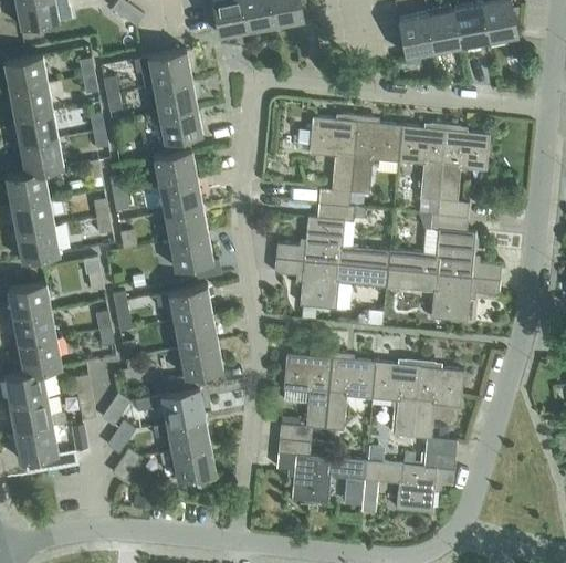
[(59,21),(54,0),(14,0),(20,29),(59,21)]
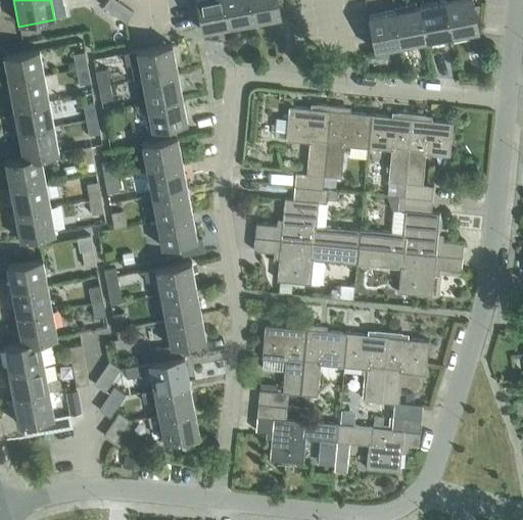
[(126,25),(133,14),(112,0),(109,0),(103,9),(126,25)]
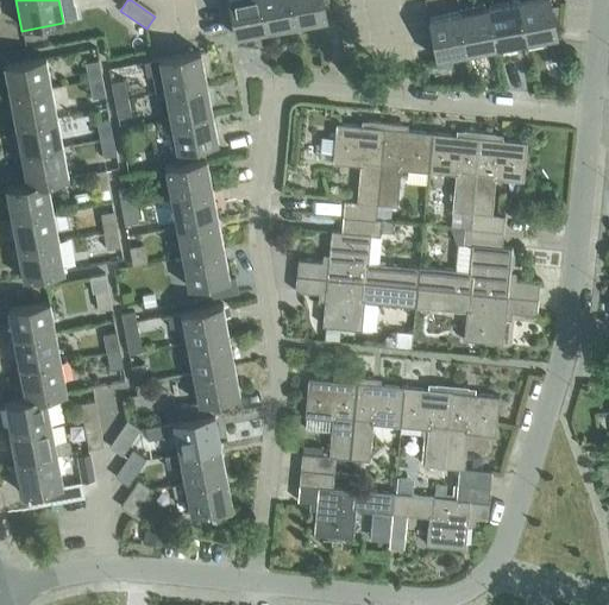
[(259,0),(227,0),(236,39),(267,33),(259,0)]
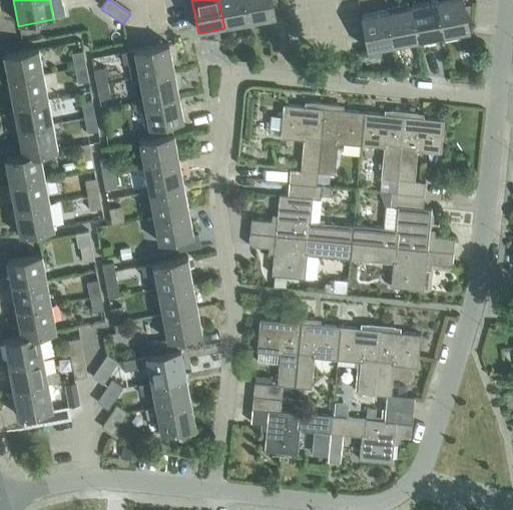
[(244,0),(218,0),(224,28),(249,24),(244,0)]
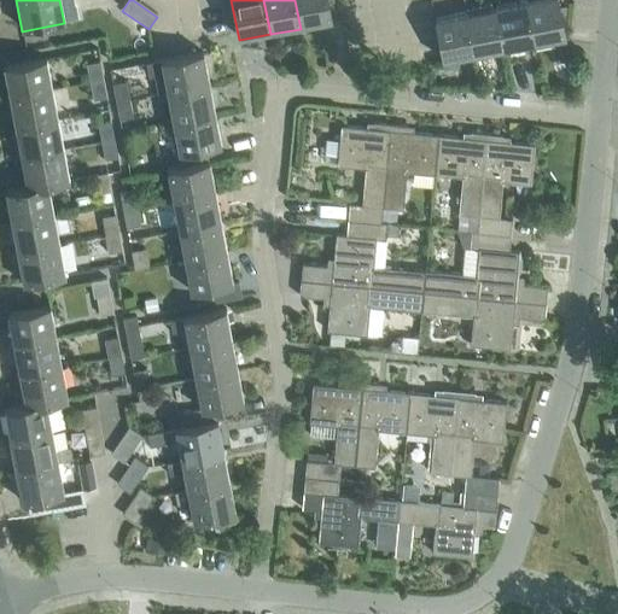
[(331,23),(326,0),(295,0),(301,29),(331,23)]
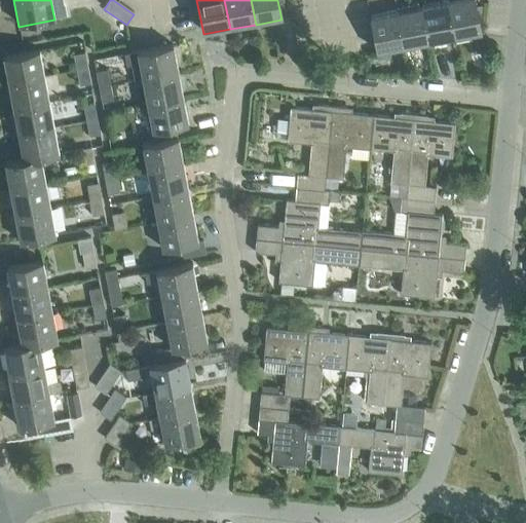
[(481,34),(474,0),(460,0),(447,3),(454,39),(481,34)]
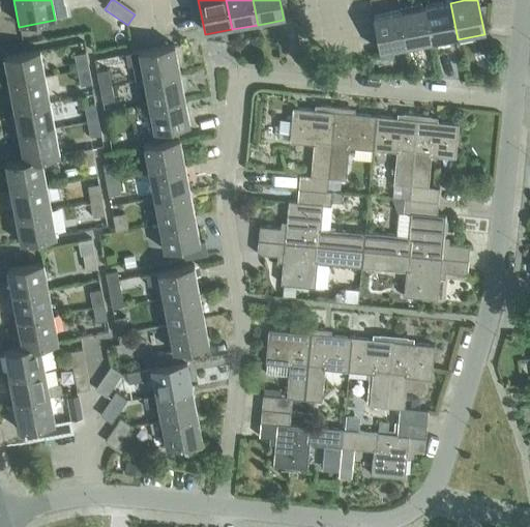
[(458,39),(450,3),(425,7),(428,21),(432,45),(458,39)]
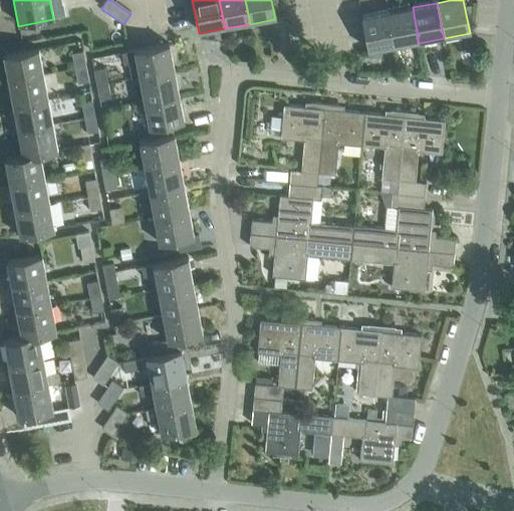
[(419,43),(415,20),(413,7),(388,12),(395,47),(419,43)]
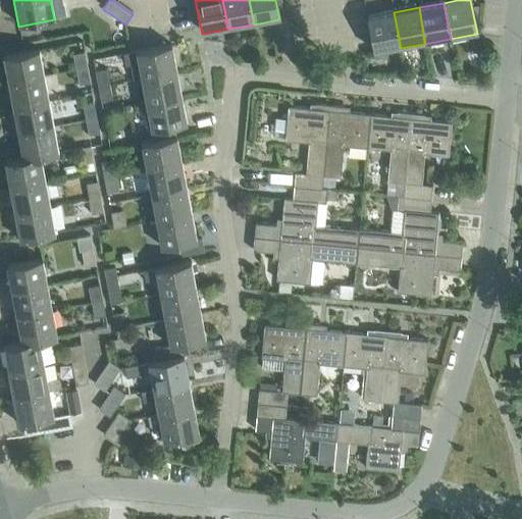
[(401,48),(394,12),(367,17),(374,53),(401,48)]
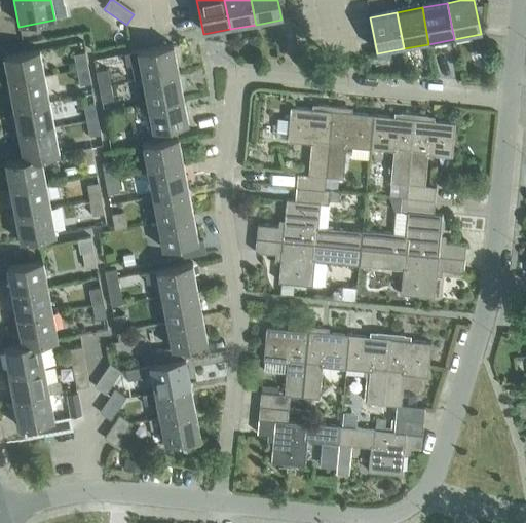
[(178,73),(173,47),(124,57),(126,67),(139,65),(142,80),(178,73)]
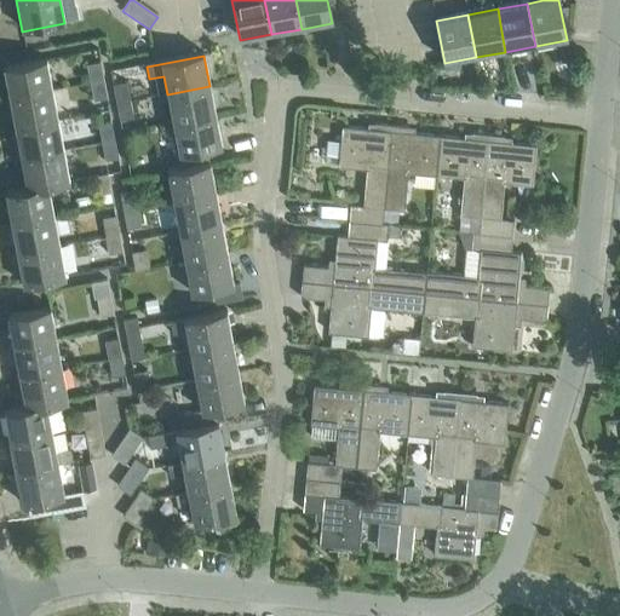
[(4,69),(10,101),(52,92),(46,61),(4,69)]
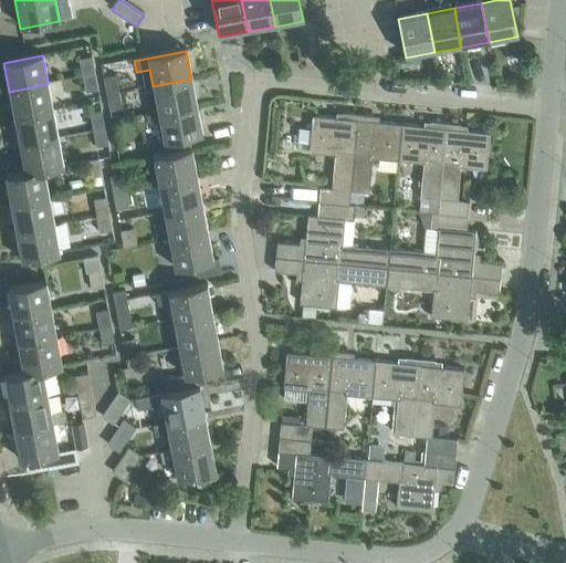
[(79,61),(82,77),(94,75),(93,69),(91,59),(79,61)]
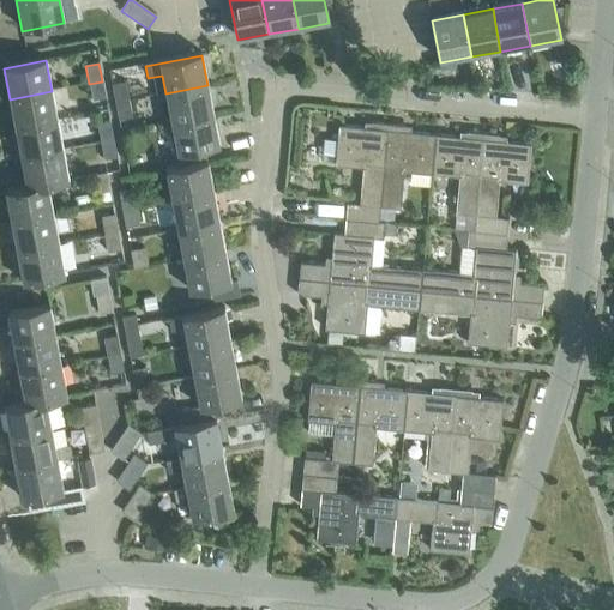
[(106,100),(102,82),(89,84),(92,102),(106,100)]
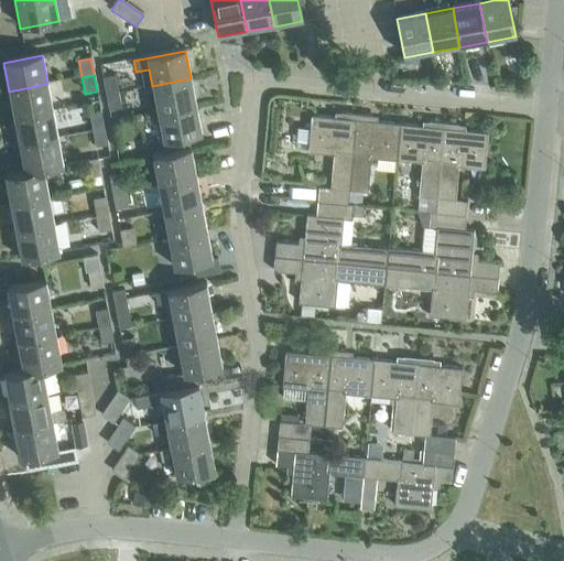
[(102,78),(106,95),(118,93),(115,76),(102,78)]
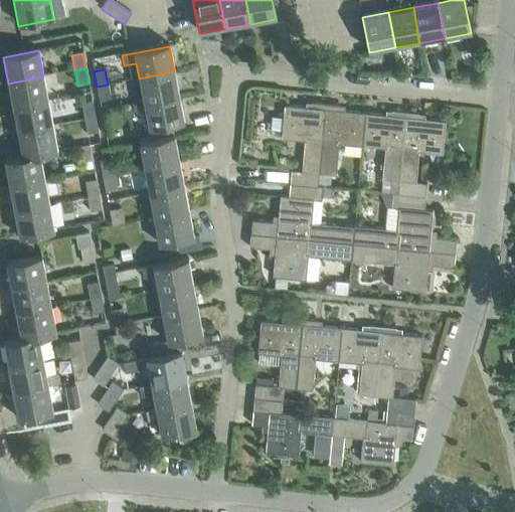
[(179,97),(174,71),(139,78),(144,104),(179,97)]
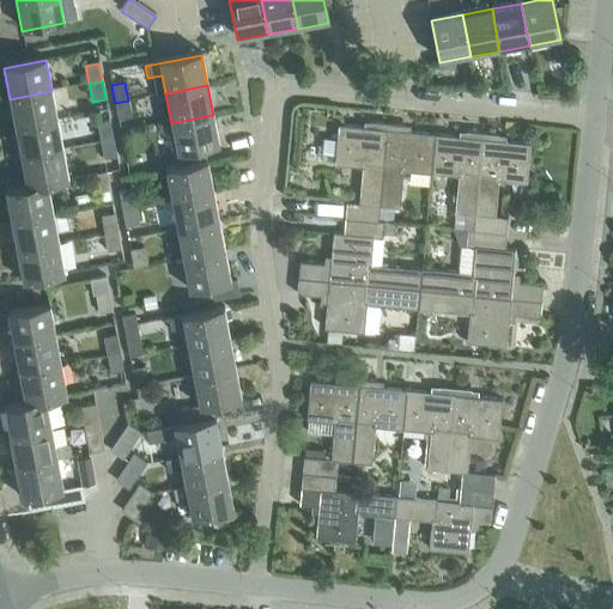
[(58,121),(52,91),(10,99),(14,129),(58,121)]
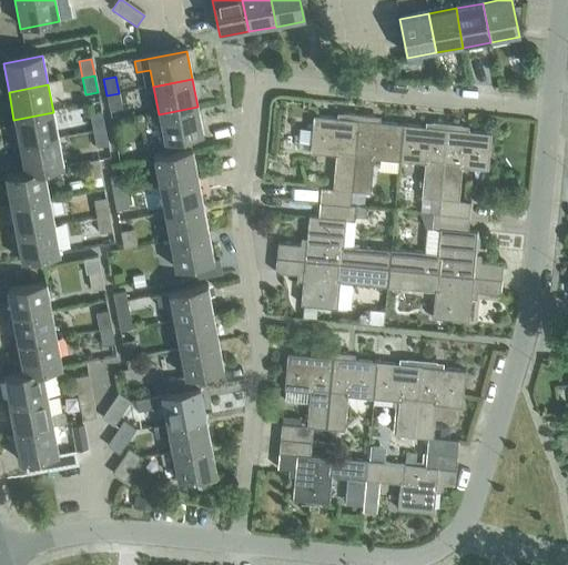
[(122,110),(119,93),(107,96),(110,112),(122,110)]
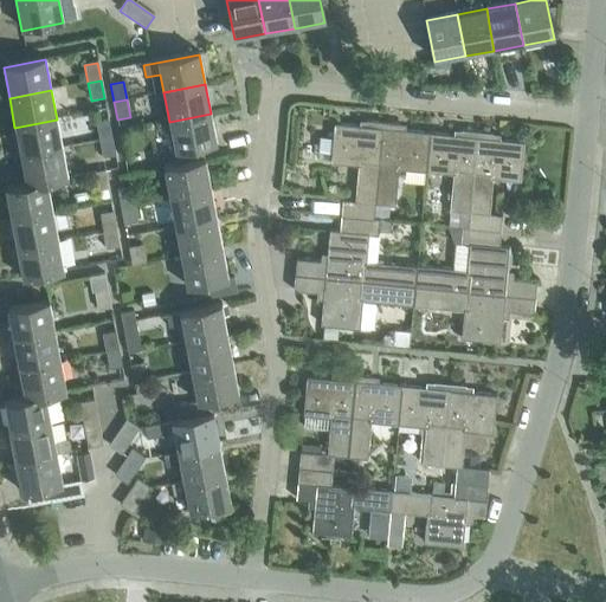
[(217,144),(211,114),(169,122),(174,151),(171,153),(173,167),(204,161),(201,147),(217,144)]
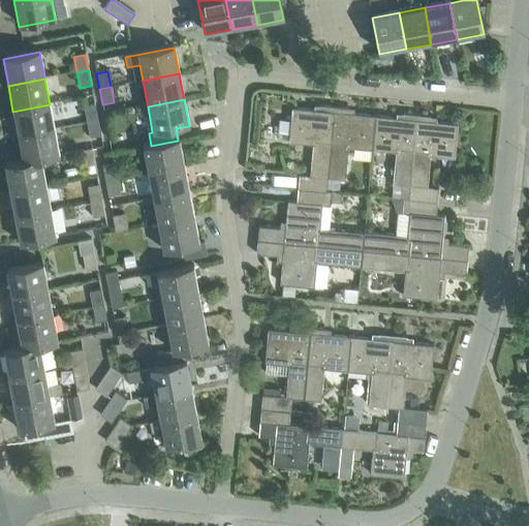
[(55,130),(50,104),(12,112),(18,137),(55,130)]
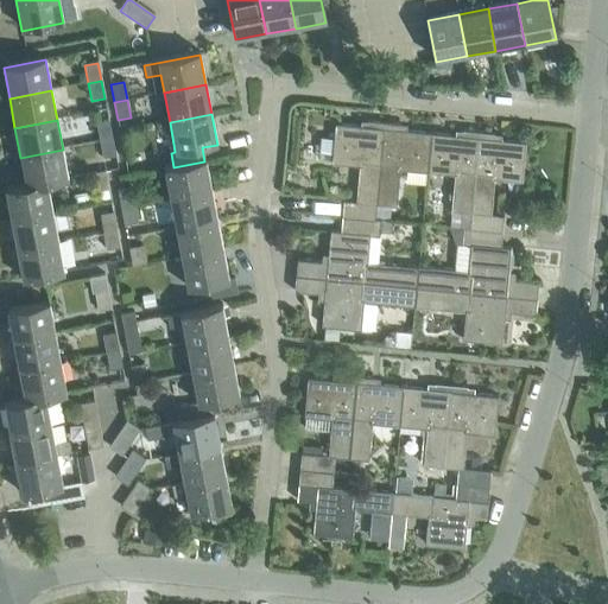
[(96,125),(100,144),(113,140),(109,122),(96,125)]
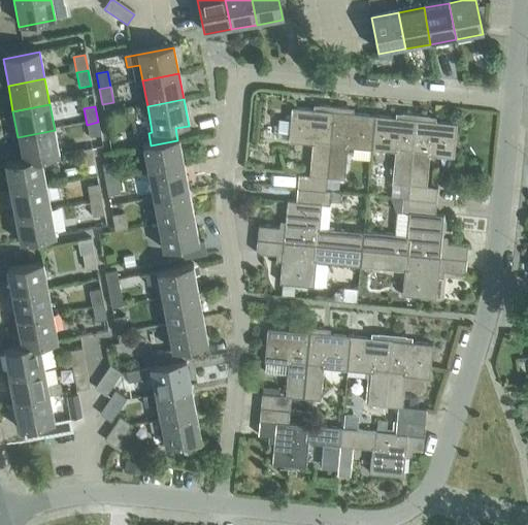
[(292,109),(289,143),(312,145),(309,177),(298,176),(297,190),(326,193),(326,192),(333,108),(320,107),(319,112),(292,109)]
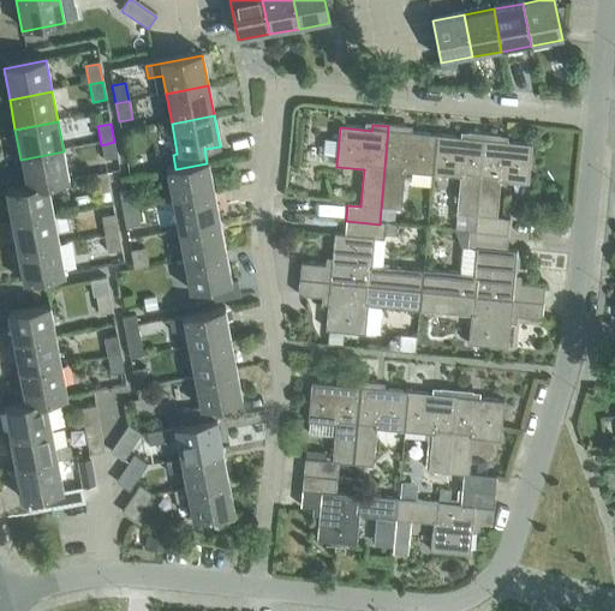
[(380,223),(380,225),(384,226),(388,226),(393,226),(394,210),(401,211),(405,174),(431,177),(435,137),(404,133),(405,127),(388,126),(380,223)]
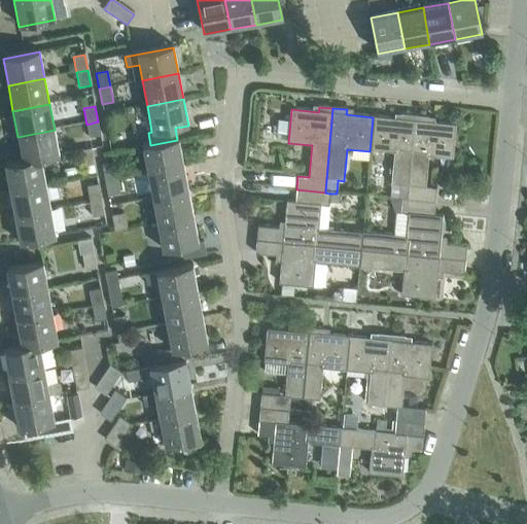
[(408,187),(415,116),(400,114),(400,119),(373,117),(370,151),(393,153),(390,185),(408,187)]
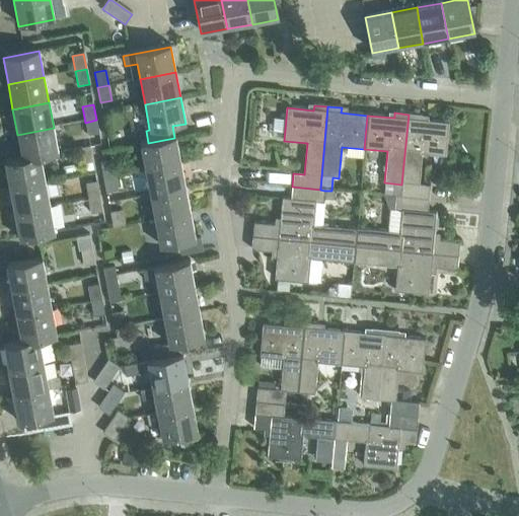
[(423,116),(409,115),(401,185),(400,197),(429,200),(430,187),(419,185),(422,154),(445,157),(449,124),(422,121),(423,116)]
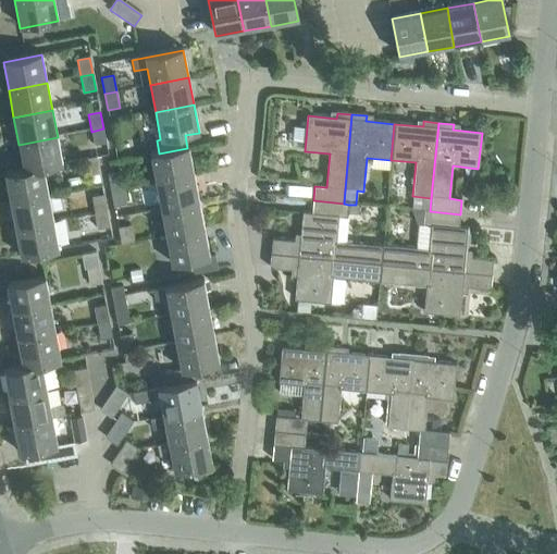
[(106,145),(103,128),(91,132),(94,147),(106,145)]
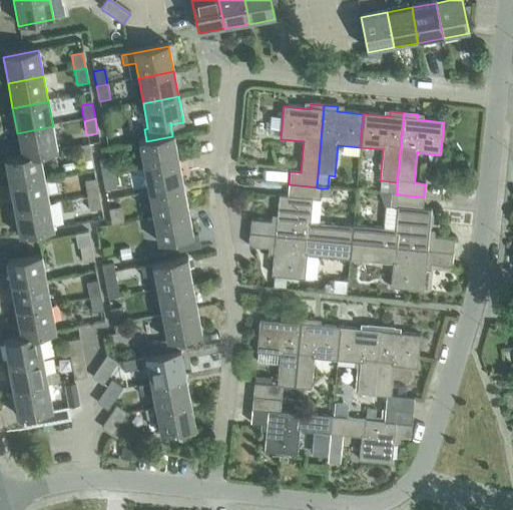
[(57,151),(53,126),(17,133),(22,157),(22,158),(40,154),(40,155),(57,151)]
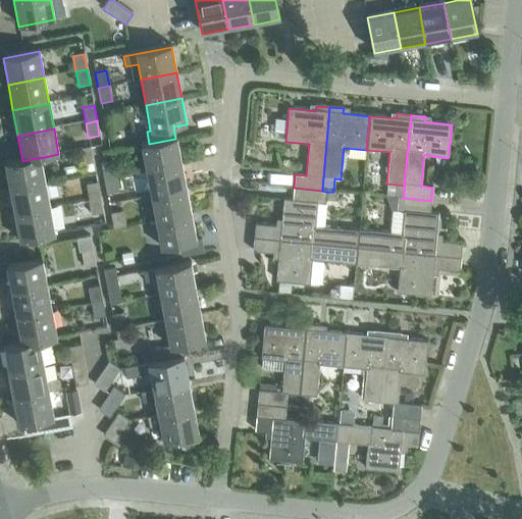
[(177,139),(175,139),(149,144),(141,146),(146,171),(181,164),(177,139)]
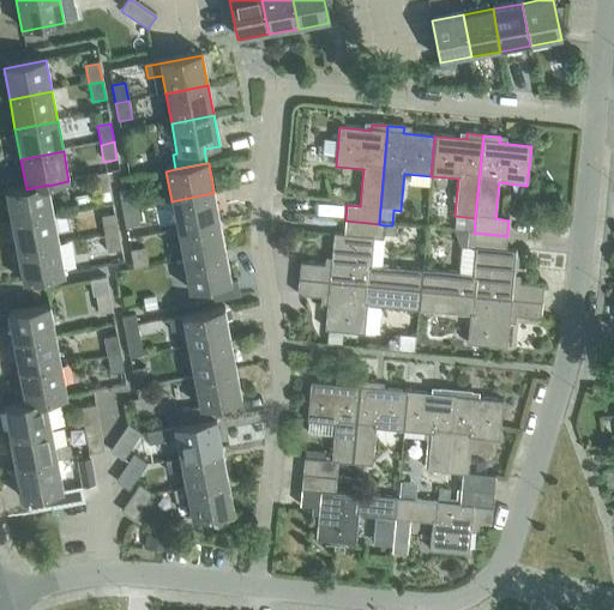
[(112,204),(109,193),(107,175),(94,177),(96,195),(76,199),(78,210),(112,204)]
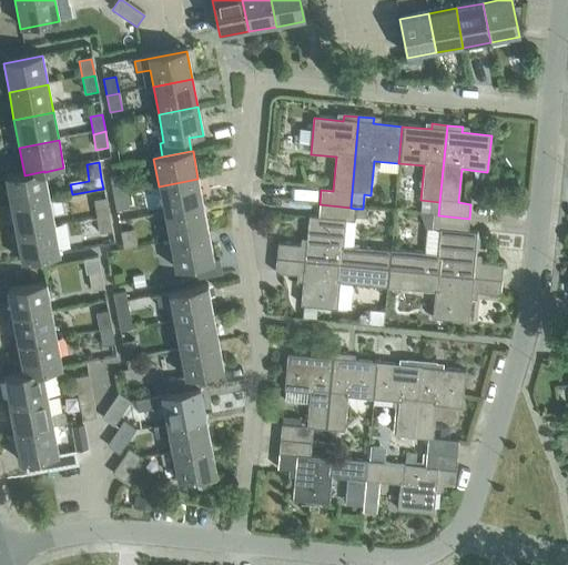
[(49,200),(44,172),(44,171),(24,175),(24,174),(4,178),(10,207),(49,200)]
